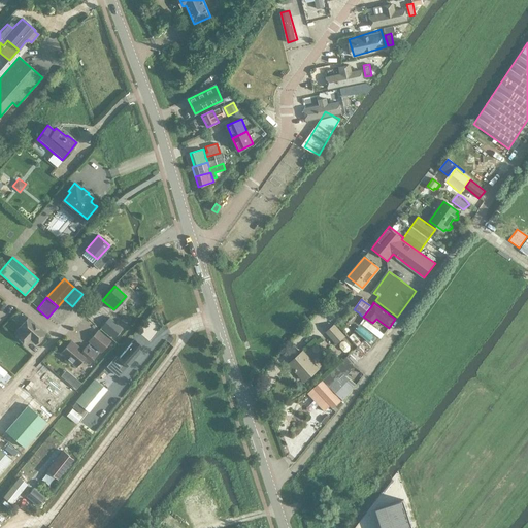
[(44,332),(28,318),(18,328),(21,330),(15,335),(25,344),(30,339),(35,343),(44,332)]
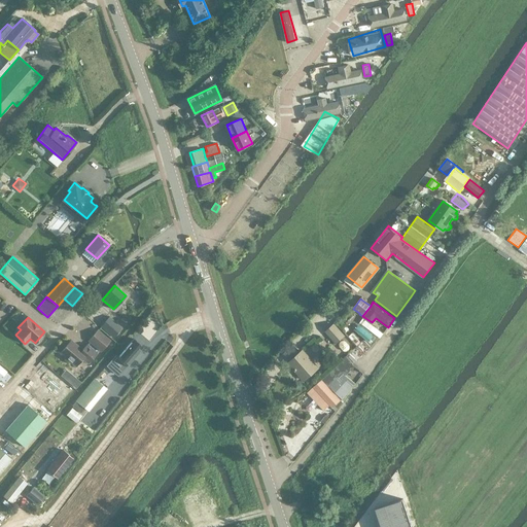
[(109,317),(101,327),(113,337),(121,327),(109,317)]
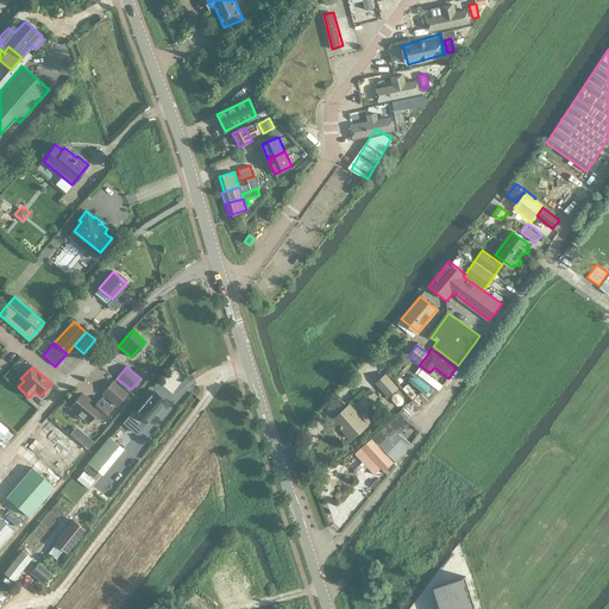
[(396,388),(385,375),(377,383),(388,396),(396,388)]
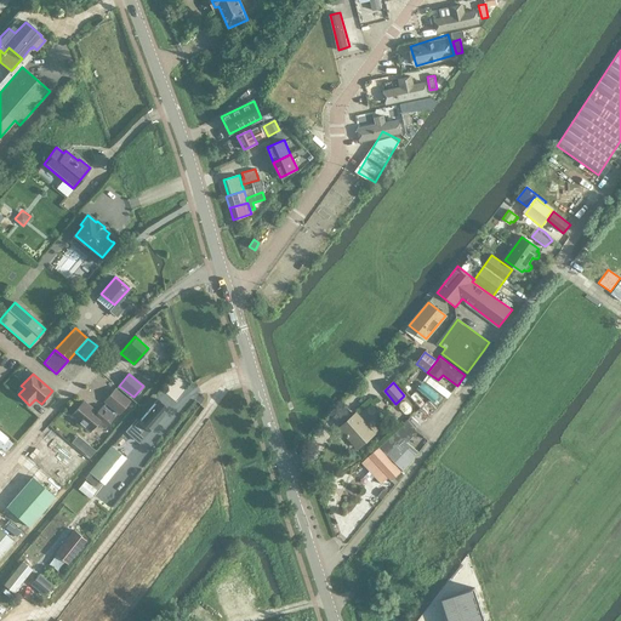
[(115,388),(104,402),(118,414),(130,400),(115,388)]
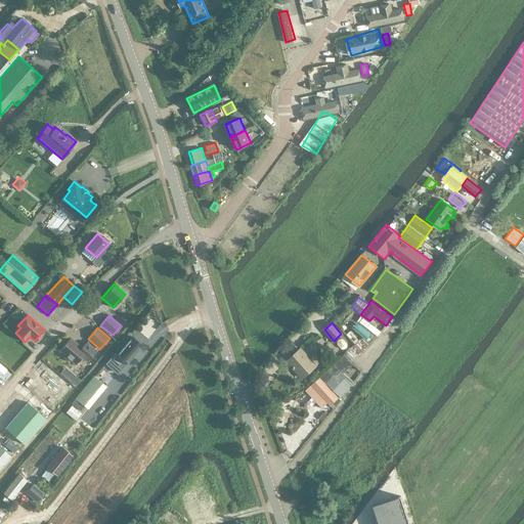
[(125,363),(141,345),(133,337),(117,356),(125,363)]
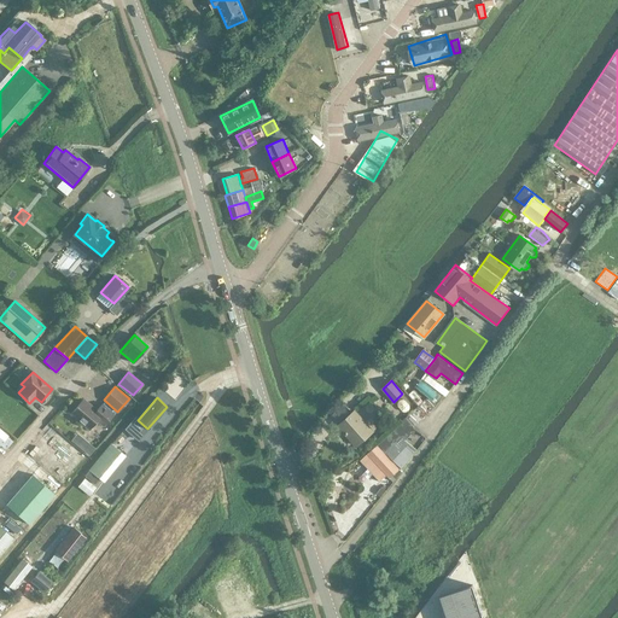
[(103,425),(114,414),(101,404),(95,410),(82,400),(70,413),(89,429),(97,420),(103,425)]
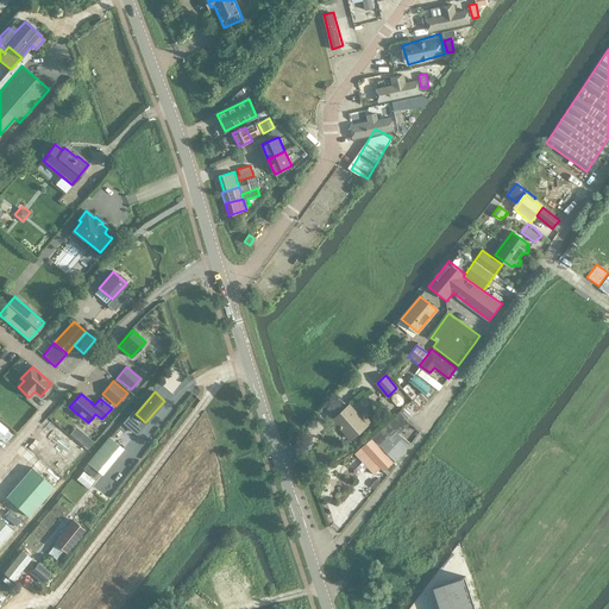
[(428,402),(420,394),(407,406),(414,414),(428,402)]
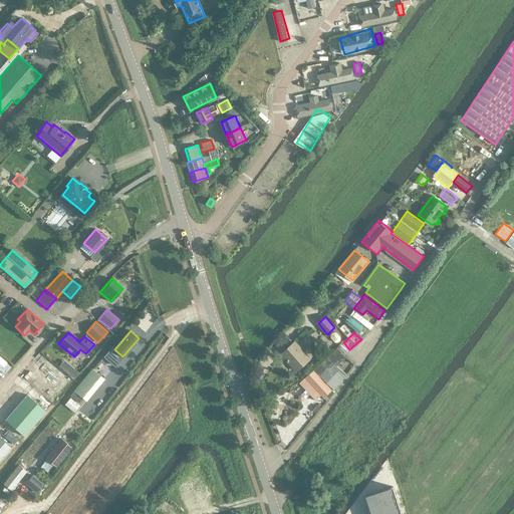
[(309,358),(295,342),(281,354),(296,370),(309,358)]
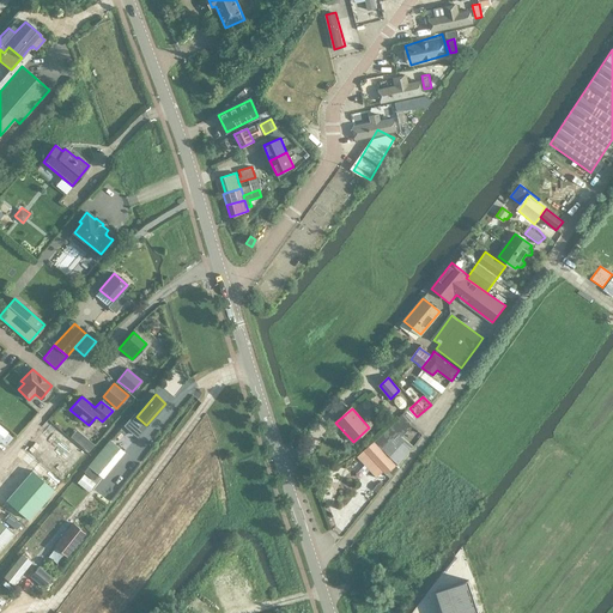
[(405,431),(413,423),(404,413),(374,439),(382,448),(388,442),(390,444),(390,443),(394,447),(401,439),(400,438),(402,436),(405,431)]
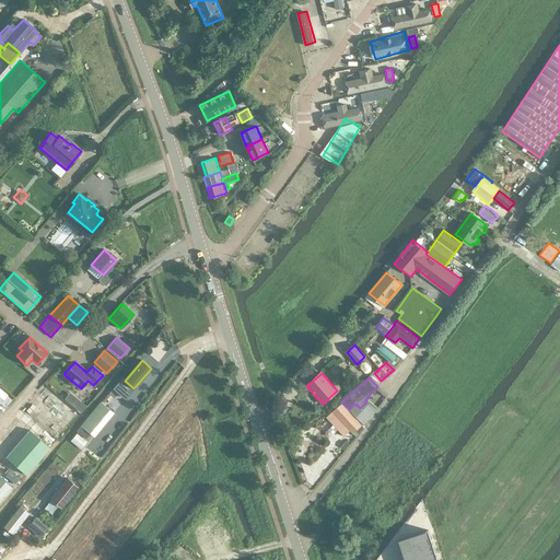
[(0,391),(0,403),(6,407),(11,400),(2,393),(0,391)]
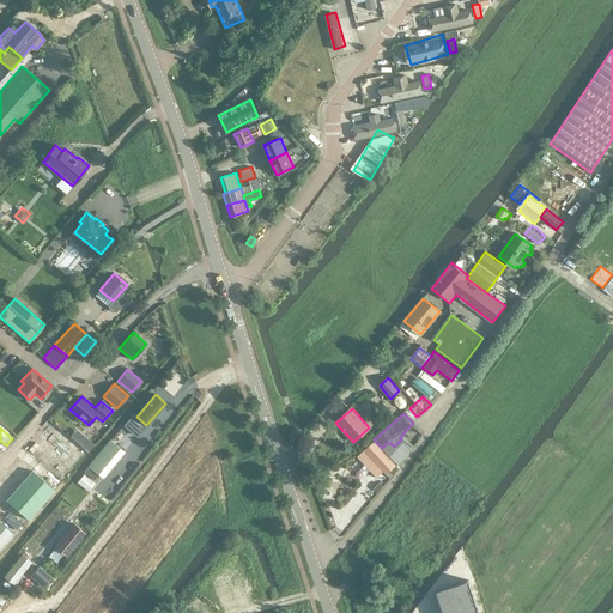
[(64,428),(58,434),(66,441),(65,442),(65,445),(67,447),(65,450),(72,456),(83,444),(64,428)]
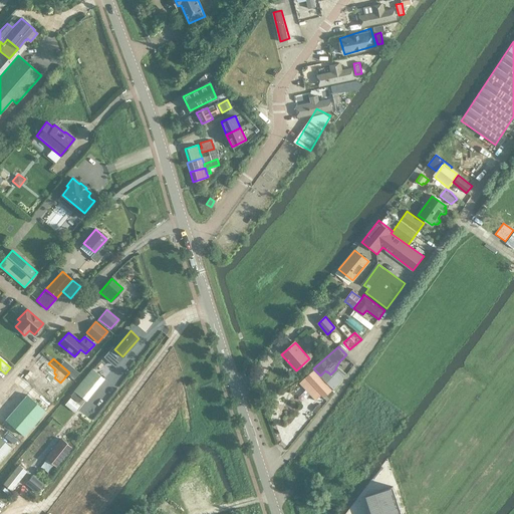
[(86,401),(104,378),(92,368),(73,391),(86,401)]
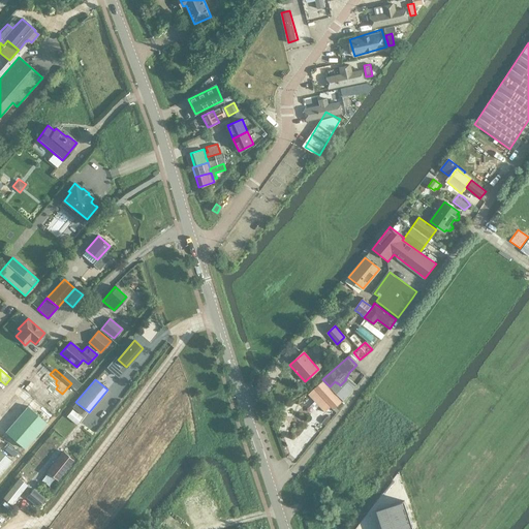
[(343,401),(355,385),(356,384),(351,380),(347,380),(346,379),(340,385),(337,382),(337,383),(335,381),(330,386),(343,401)]
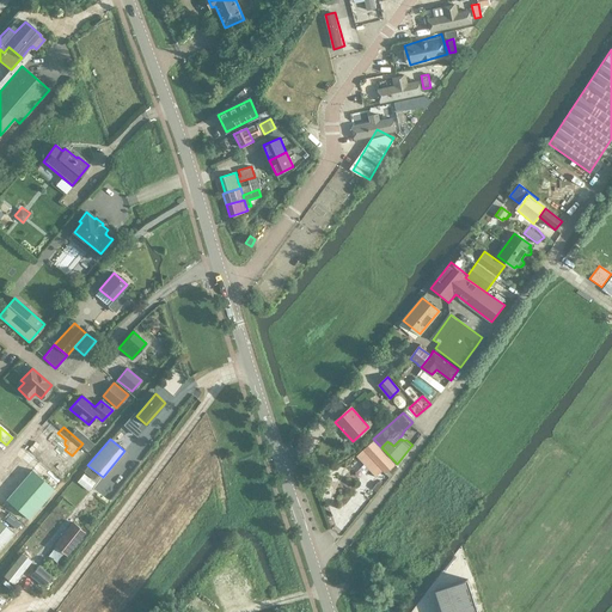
[(390,459),(373,440),(356,457),(377,476),(383,470),(390,477),(398,467),(395,465),(390,459)]
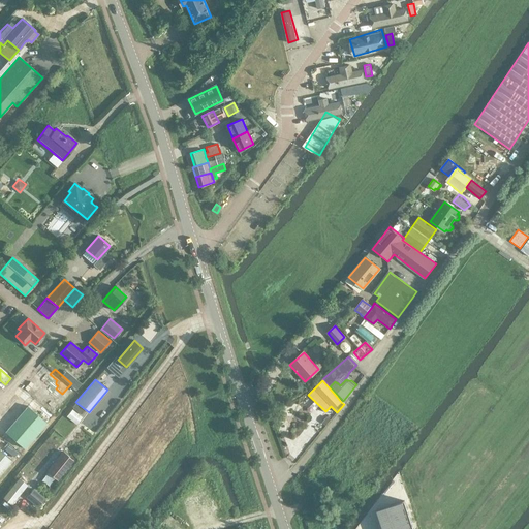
[(45,423),(26,407),(4,433),(23,448),(45,423)]
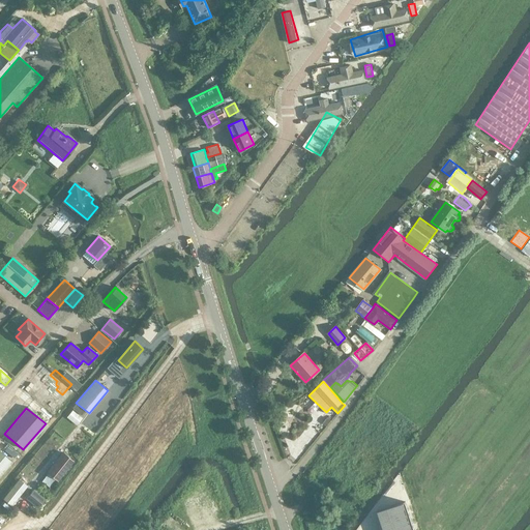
[(82,417),(72,410),(67,416),(77,424),(82,417)]
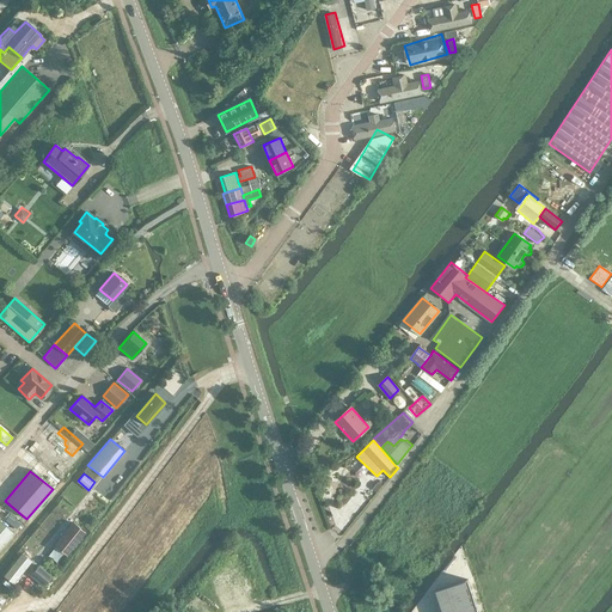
[(0,549),(14,533),(0,520),(0,549)]
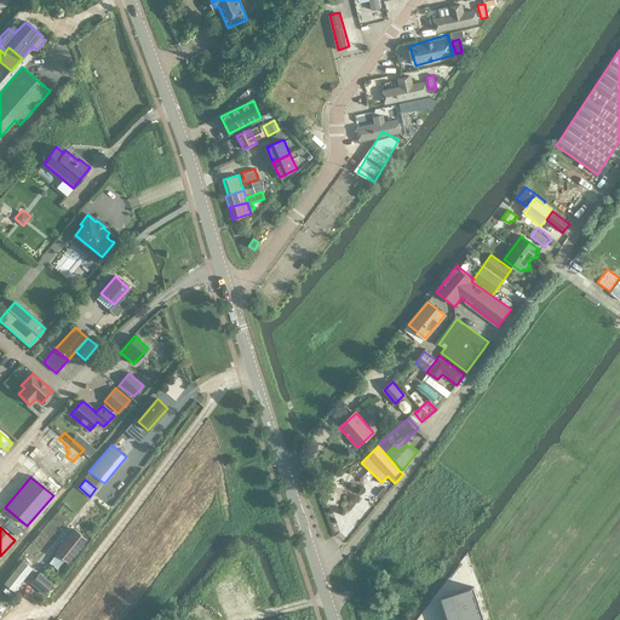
[(67,562),(85,539),(74,529),(56,552),(67,562)]
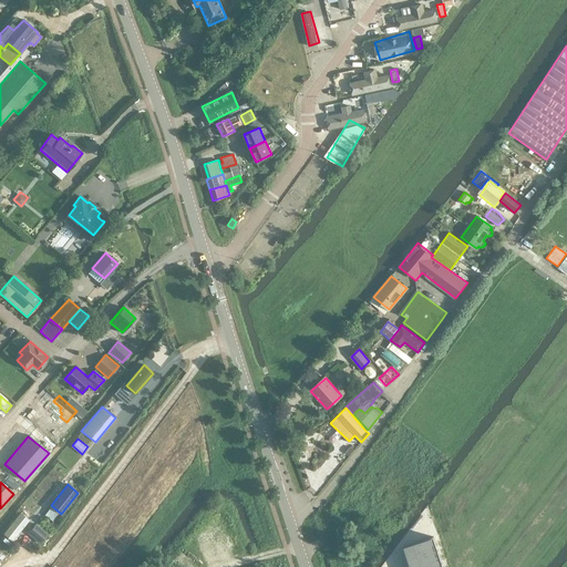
[(351,496),(340,501),(342,508),(354,505),(351,496)]
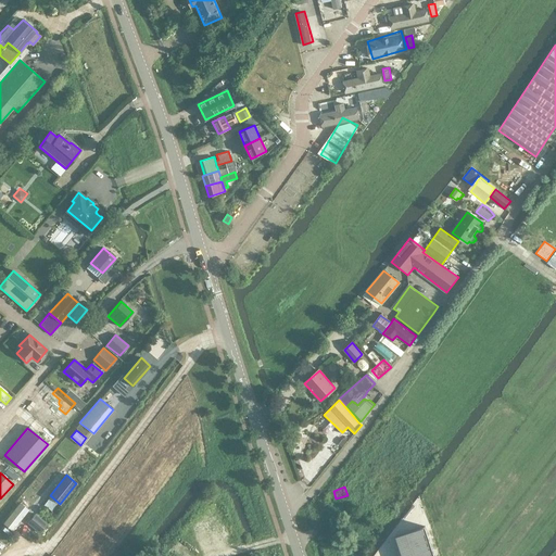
[(12,531),(29,510),(20,503),(3,523),(12,531)]
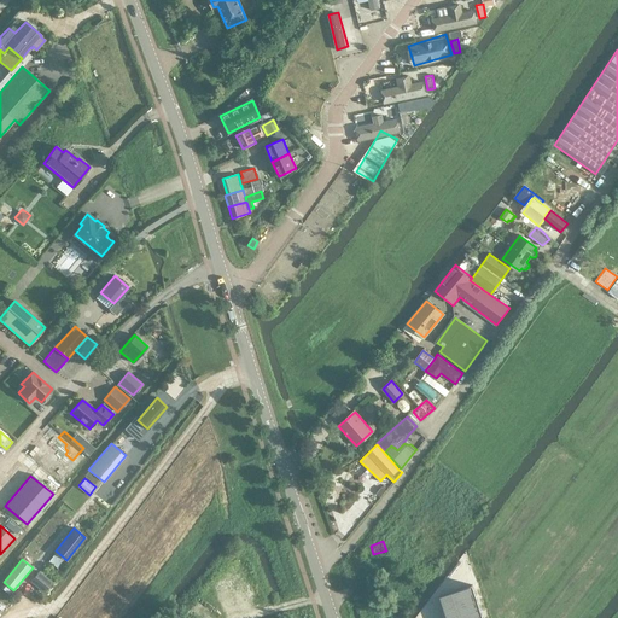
[(50,582),(39,572),(33,581),(44,590),(50,582)]
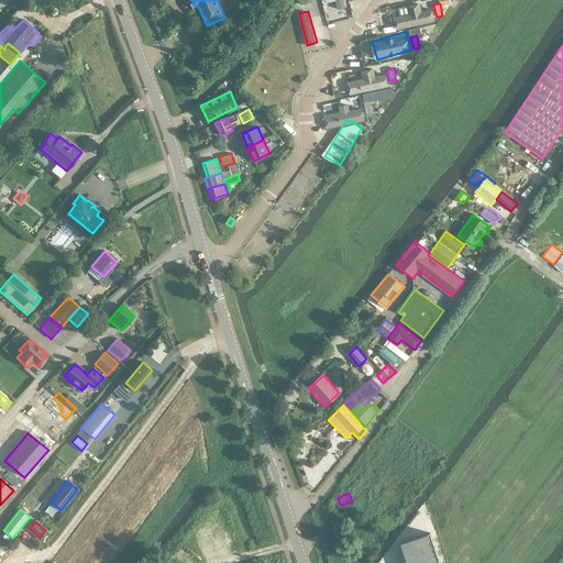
[(440,562),(430,533),(401,542),(407,562),(440,562)]
